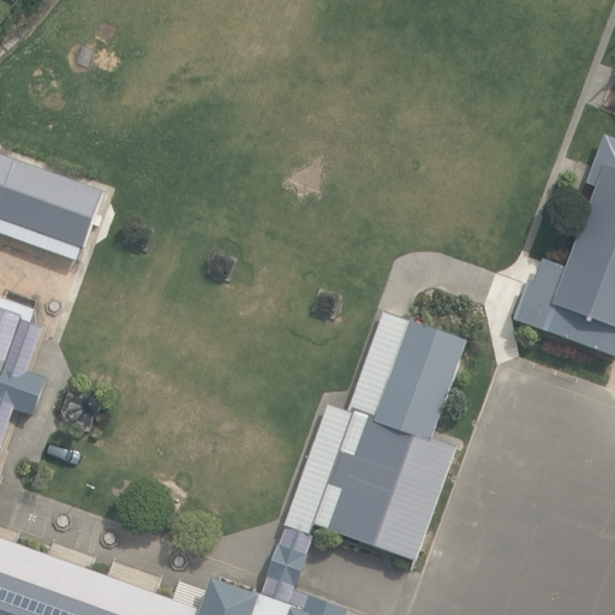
[(614,141),(604,137),(557,264),(542,258),(519,322),(614,356),(614,141)]
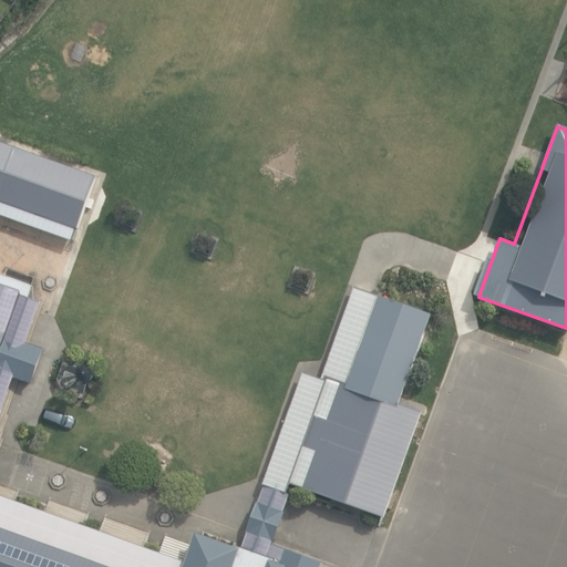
[(106,172),(0,134),(0,198),(86,229),(106,172)]
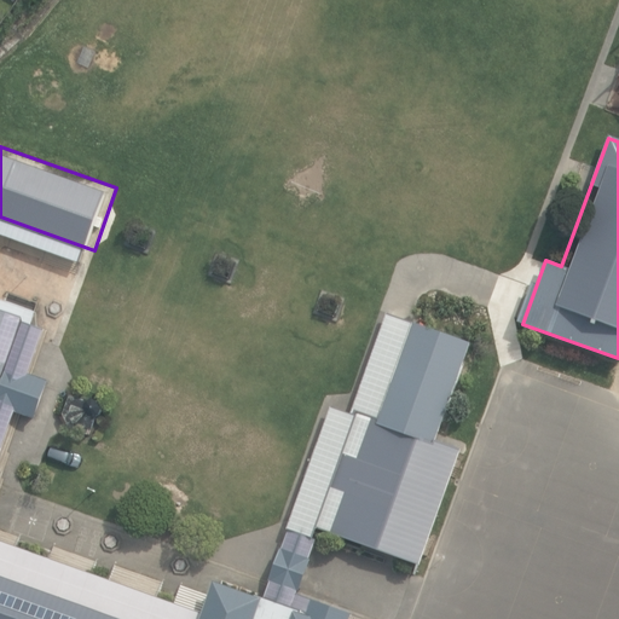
[(0,409),(33,314),(0,302),(0,409)]
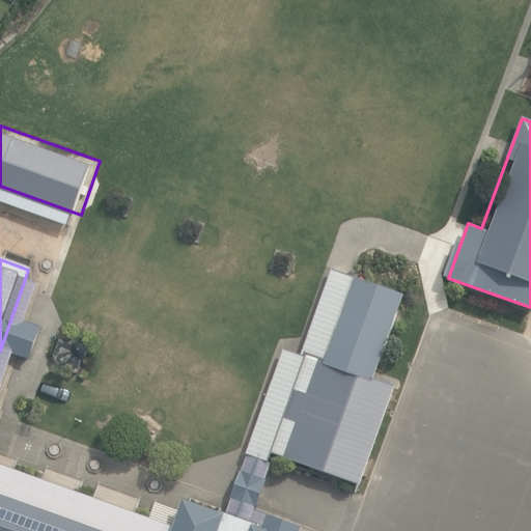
[(396,384),(319,358),(284,459),(361,486),(396,384)]
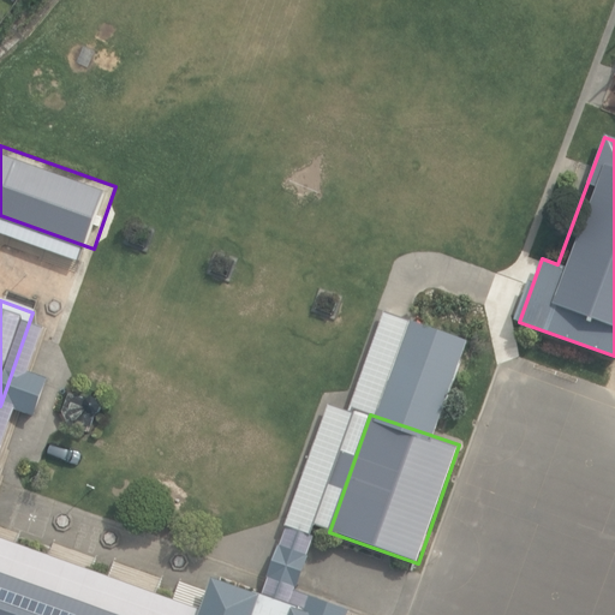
[(202,610),(0,539),(0,614),(328,614),(214,575),(202,610)]
